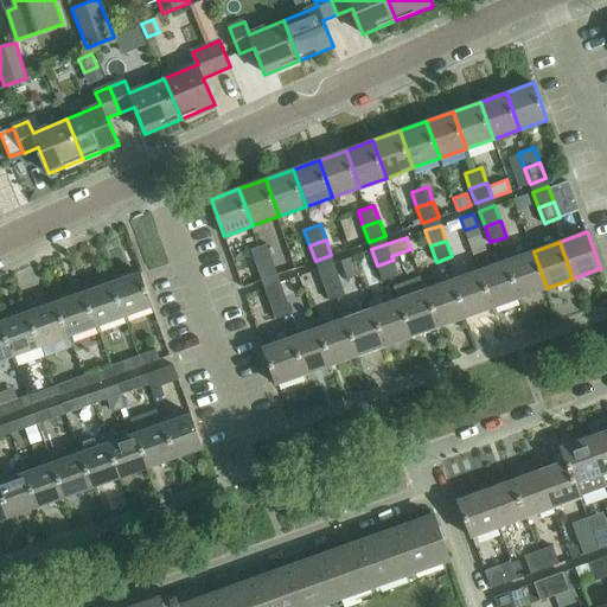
[(250,249),(256,264),(272,259),(267,243),(250,249)]
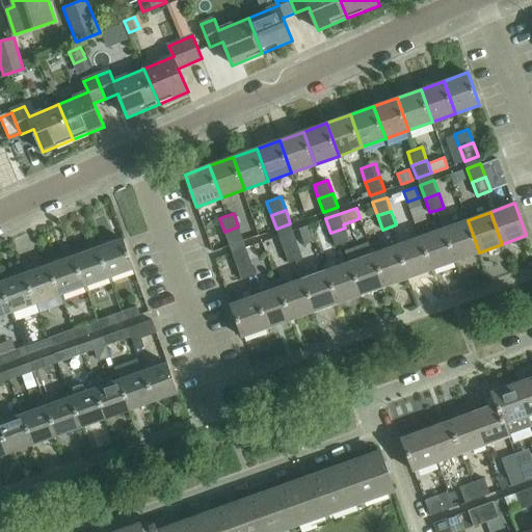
[(468,220),(444,229),(455,261),(479,253),(468,220)]
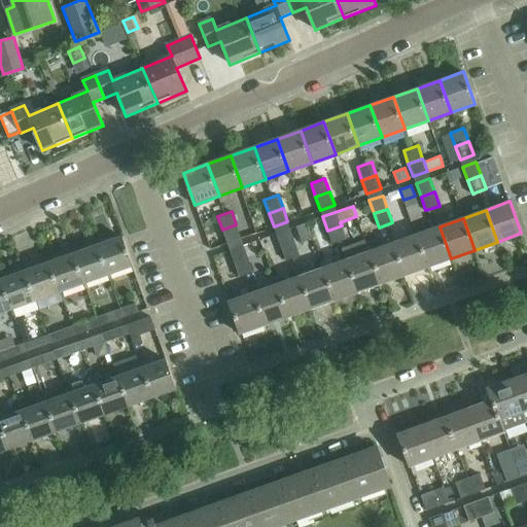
[(307,222),(296,225),(303,242),(312,239),(307,222)]
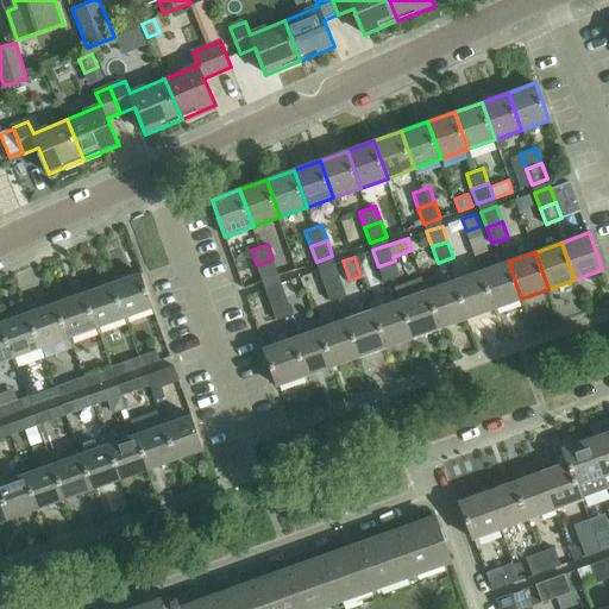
[(257,265),(263,281),(278,276),(272,259),(257,265)]
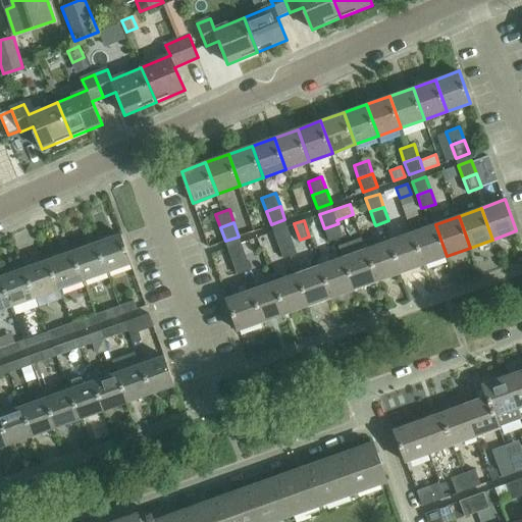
[(324,228),(329,243),(344,238),(338,223),(324,228)]
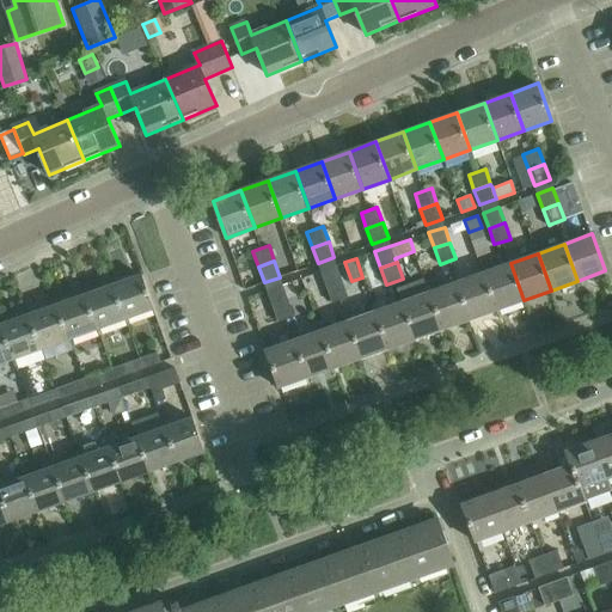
[(510,263),(483,273),(497,310),(524,300),(510,263)]
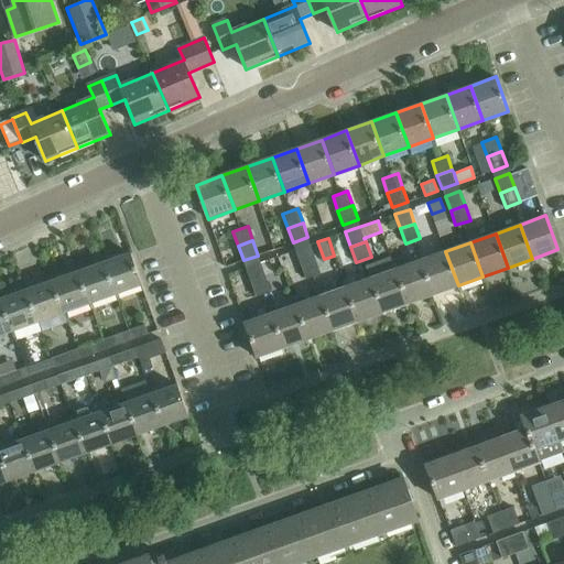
[(310,245),(295,250),(301,264),(315,259),(310,245)]
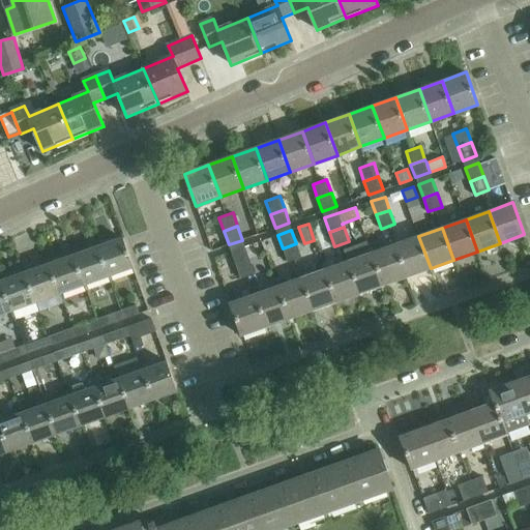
[(418,236),(395,244),(407,276),(431,268),(418,236)]
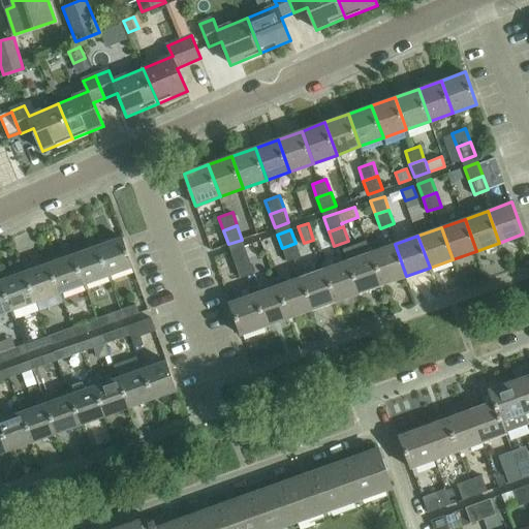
[(99,247),(110,277),(134,269),(124,239),(99,247)]
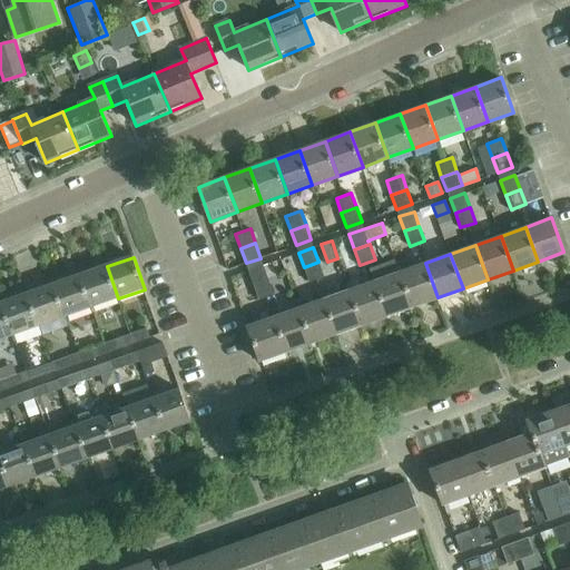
[(324,276),(318,262),(304,267),(310,282),(324,276)]
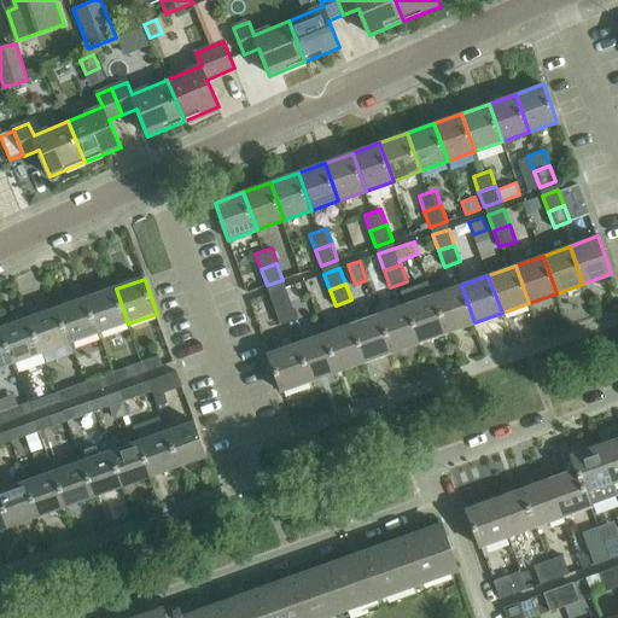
[(461,285),(433,295),(447,332),(474,322),(461,285)]
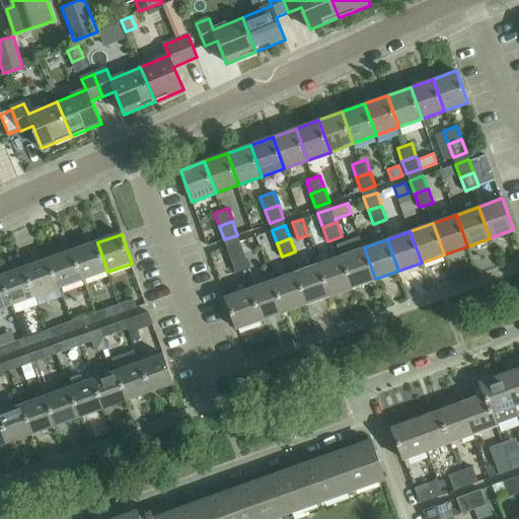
[(239,241),(226,246),(231,260),(244,254),(239,241)]
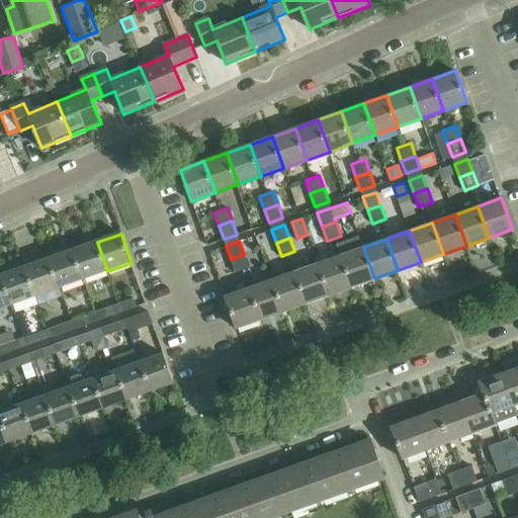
[(107,271),(97,242),(74,250),(84,279),(107,271)]
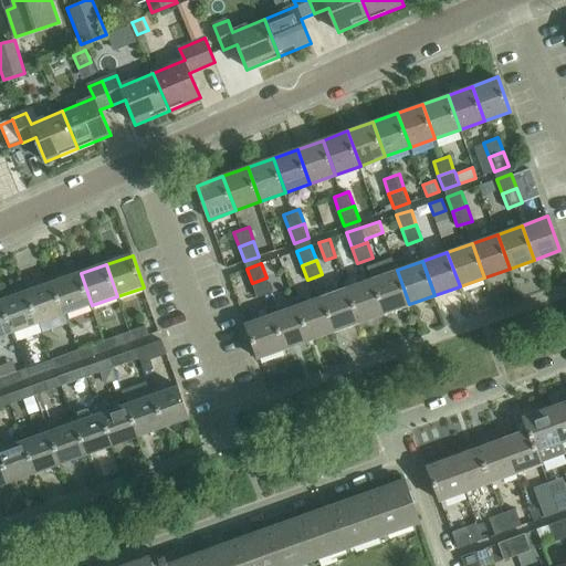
[(397,270),(371,279),(385,313),(409,304),(397,270)]
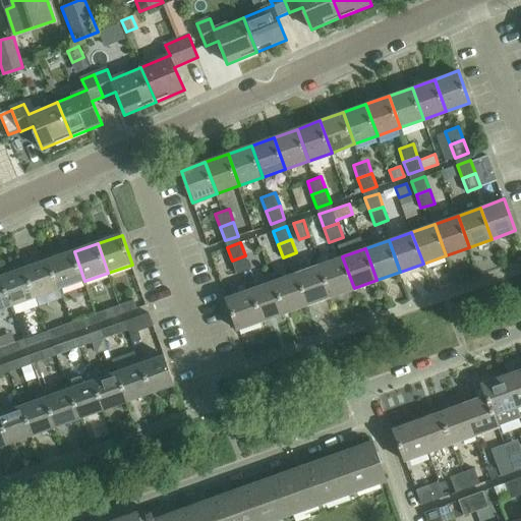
[(84,281),(74,251),(50,261),(61,289),(84,281)]
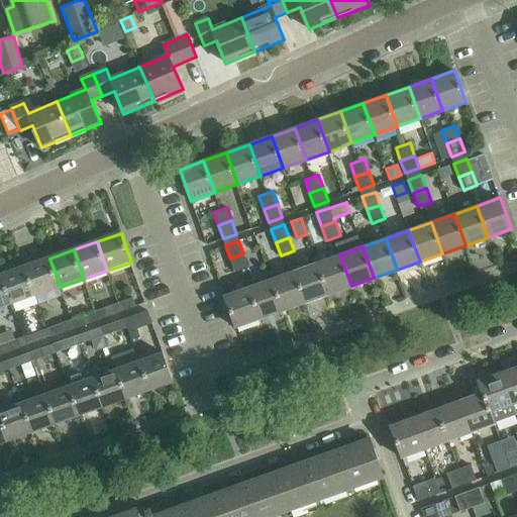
[(248,267),(243,253),(230,259),(235,272),(248,267)]
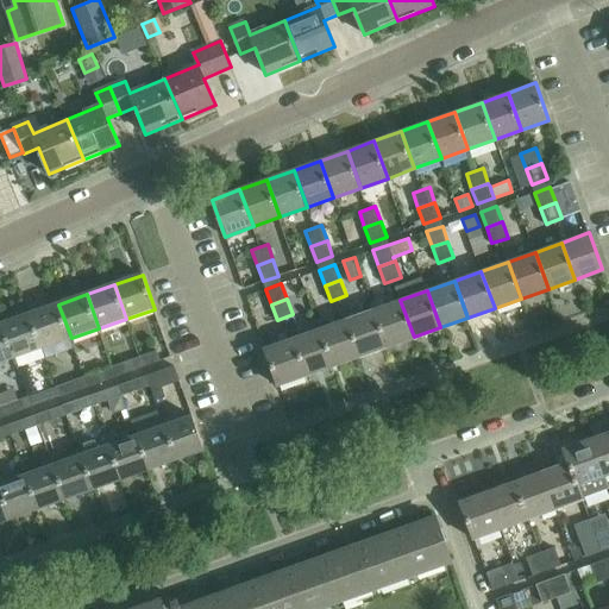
[(400,300),(374,309),(387,346),(414,337),(400,300)]
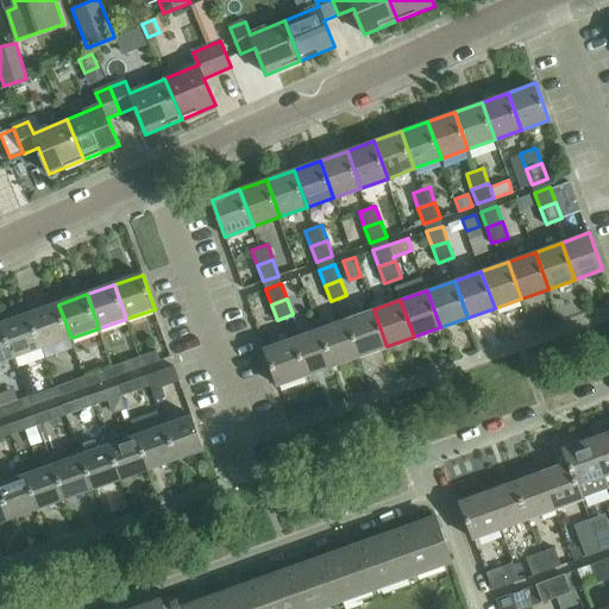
[(71,338),(58,305),(31,314),(43,349),(71,338)]
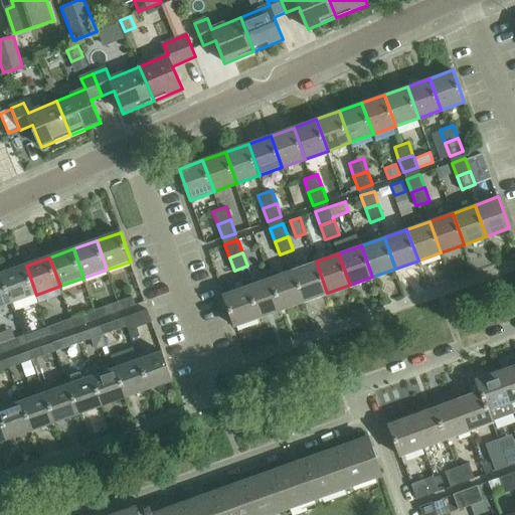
[(316,262),(293,270),(304,302),(327,293),(316,262)]
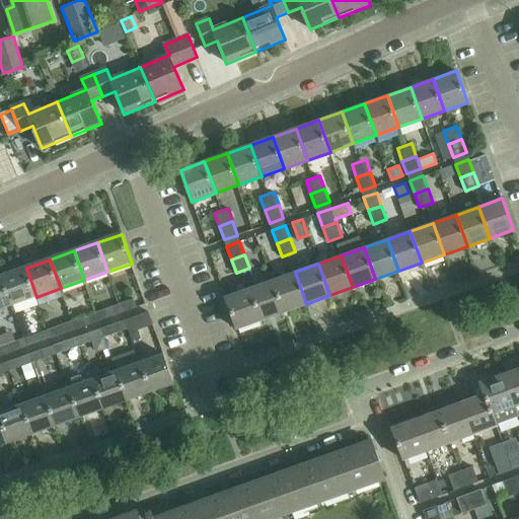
[(36,297),(26,268),(2,276),(13,305),(36,297)]
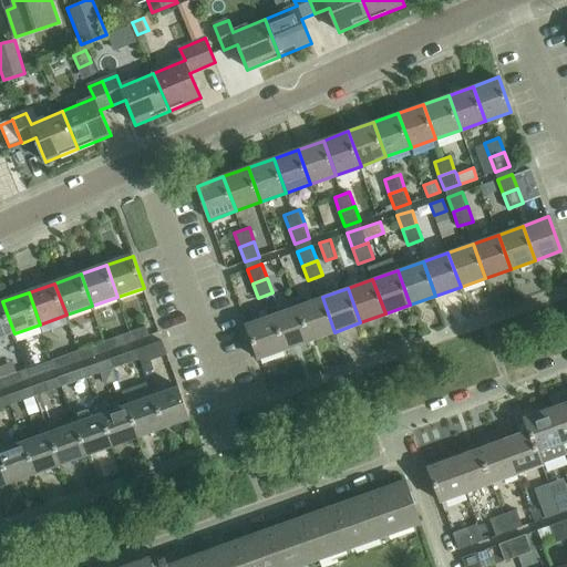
[(322,297),(297,306),(310,341),(334,332),(322,297)]
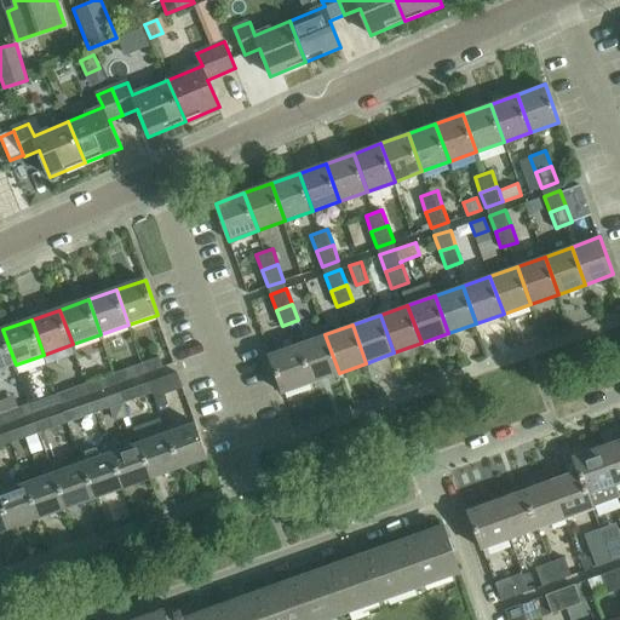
[(0,369),(16,365),(3,329),(0,329),(0,369)]
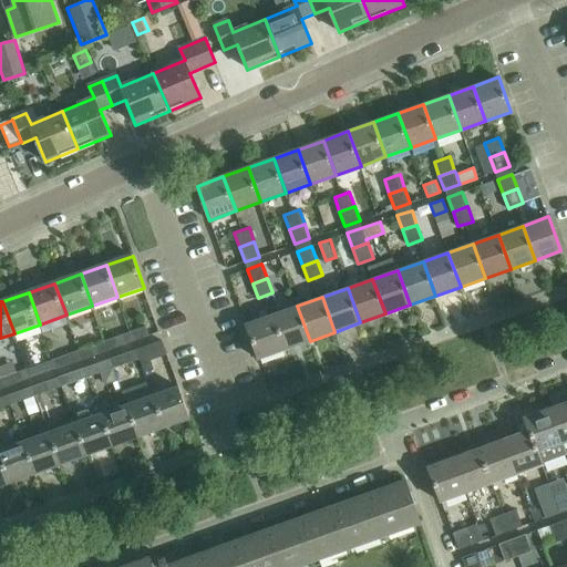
[(297,306),(272,316),(285,350),(310,341),(297,306)]
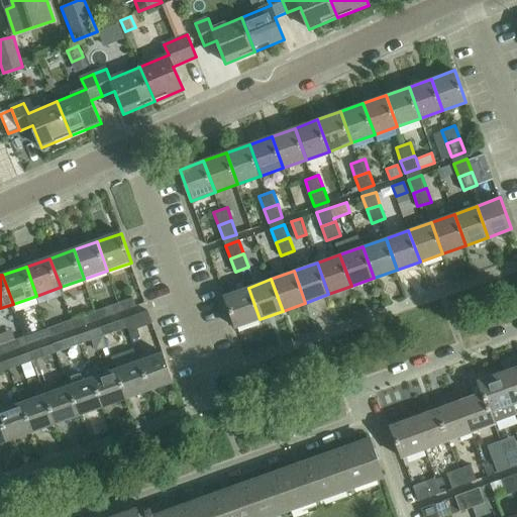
[(248,288),(224,296),(235,327),(260,319),(248,288)]
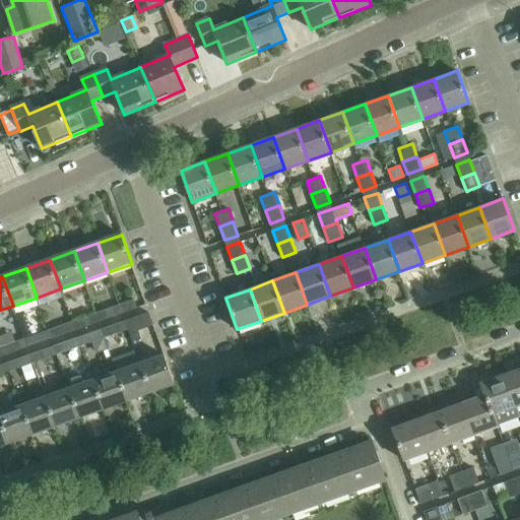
[(137,308),(135,301),(134,299),(119,305),(122,313),(137,308)]
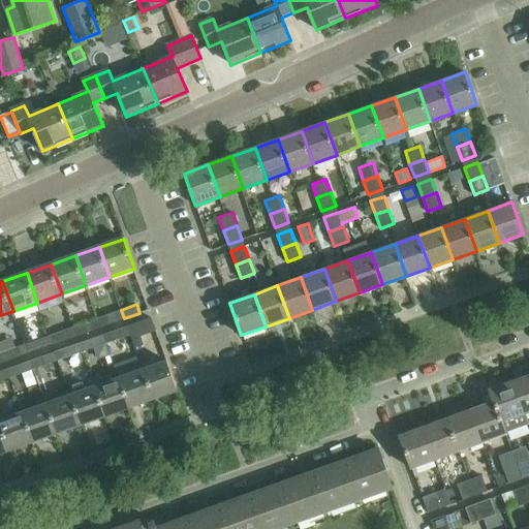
[(97,318),(100,328),(124,318),(121,310),(97,318)]
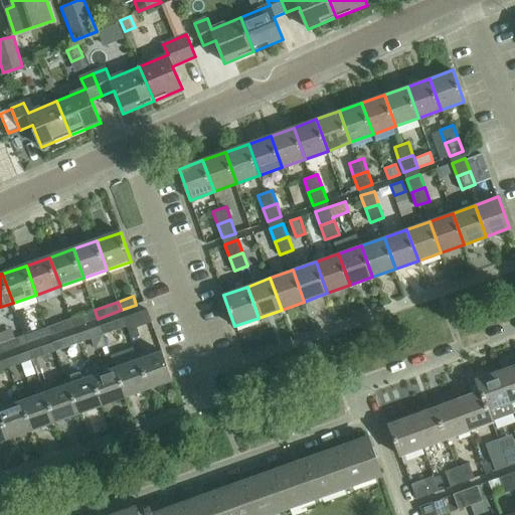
[(127,326),(130,335),(131,338),(140,335),(136,324),(151,319),(148,311),(147,309),(124,318),(127,326)]
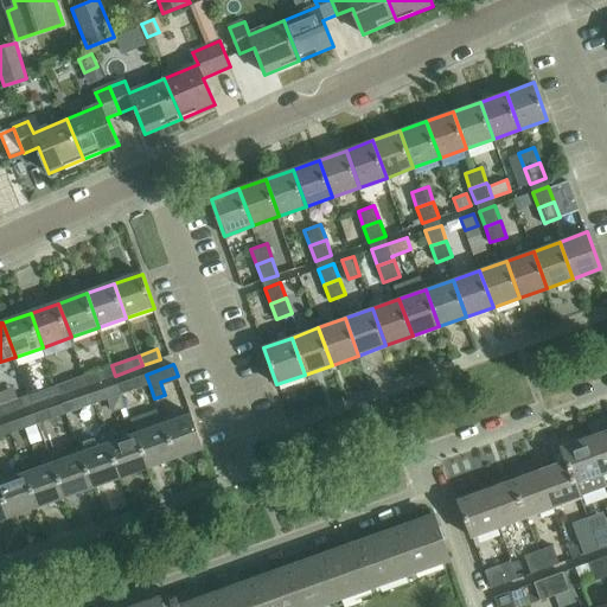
[(29,395),(32,406),(61,395),(56,385),(43,390),(39,382),(34,383),(27,365),(18,369),(29,395)]
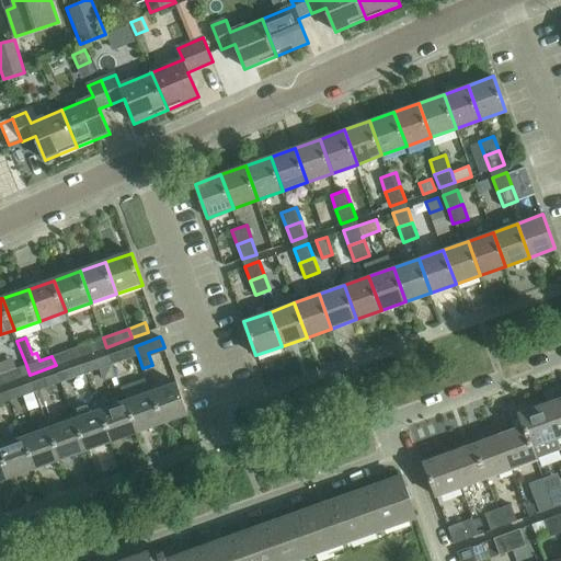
[(78,346),(81,356),(106,347),(103,338),(78,346)]
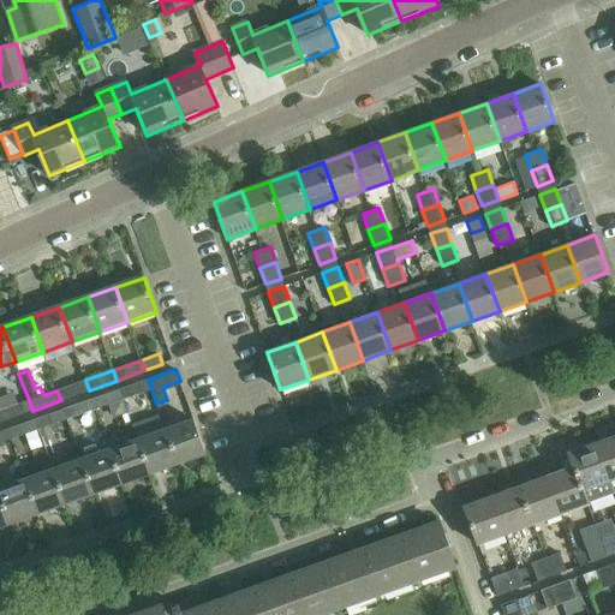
[(57,390),(61,400),(89,390),(85,380),(57,390)]
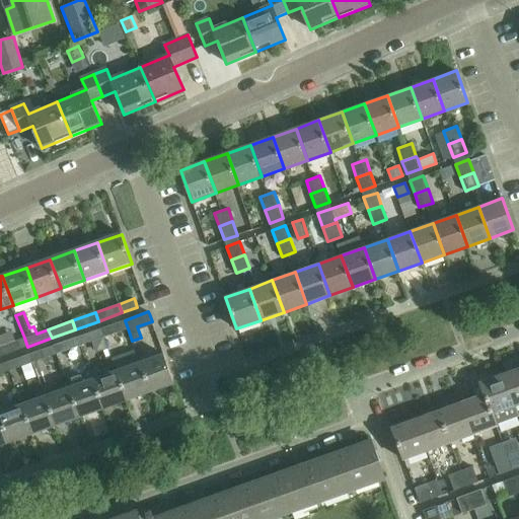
[(101,328),(104,337),(128,328),(125,320),(101,328)]
